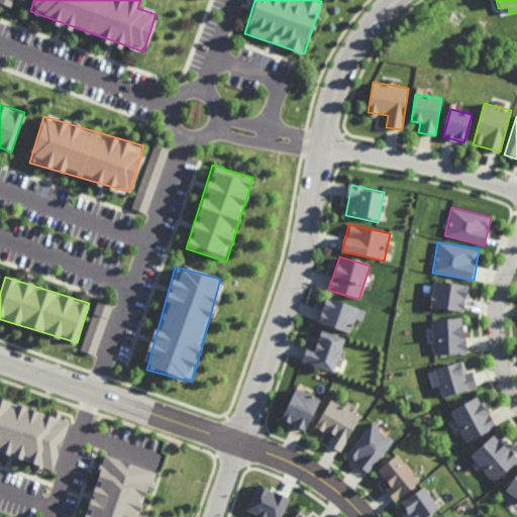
[(471,287),(435,280),(430,306),(464,313),(471,287)]
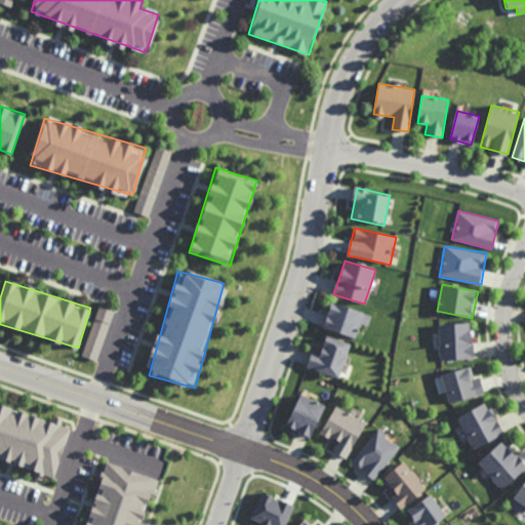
[(359,323),(367,325),(370,314),(331,303),(323,328),(355,337),(359,323)]
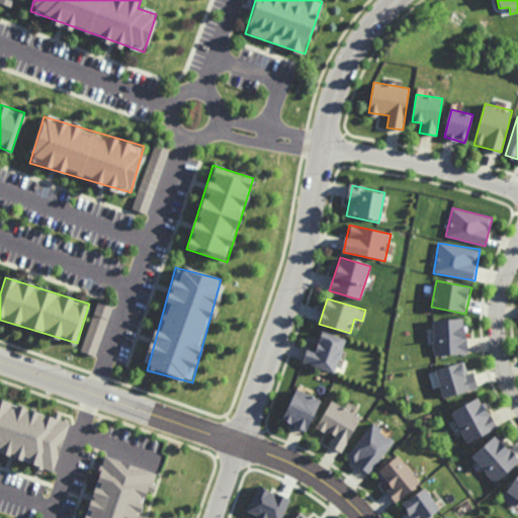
[(116,307),(101,303),(86,352),(100,357),(116,307)]
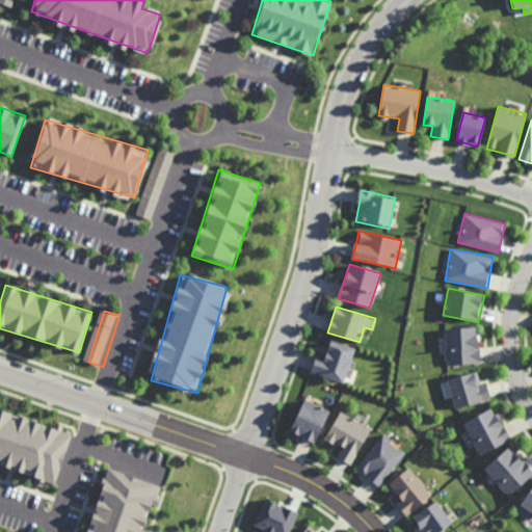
[(478,327),(445,328),(446,365),(479,364),(478,327)]
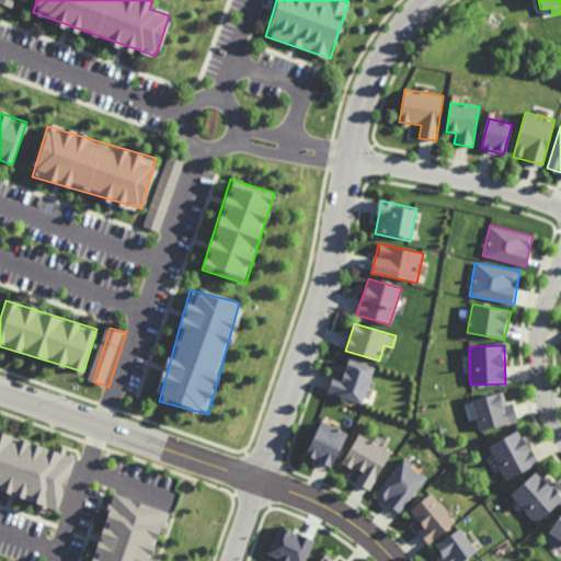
[(374,366),(347,358),(342,377),(333,375),(328,393),(364,403),(374,366)]
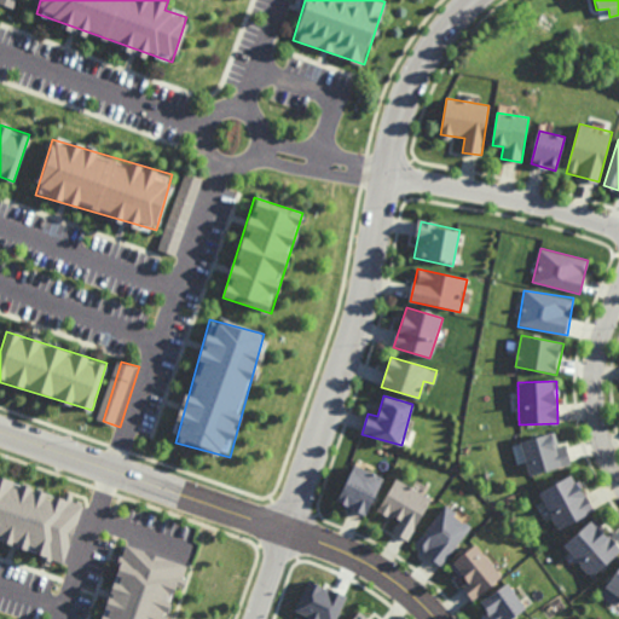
[(521,441),(528,475),(570,466),(561,432),(521,441)]
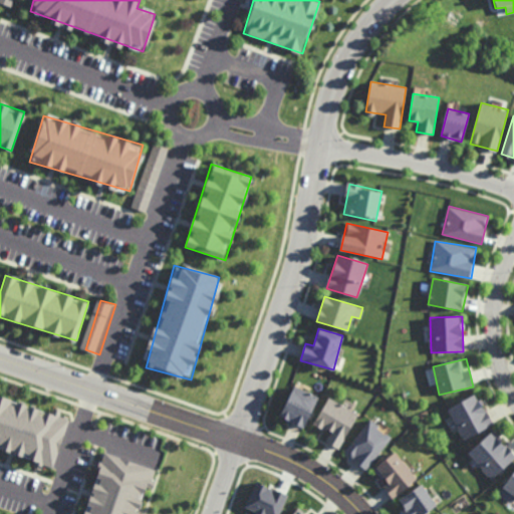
[(280,418),(304,428),(318,395),(294,384),(280,418)]
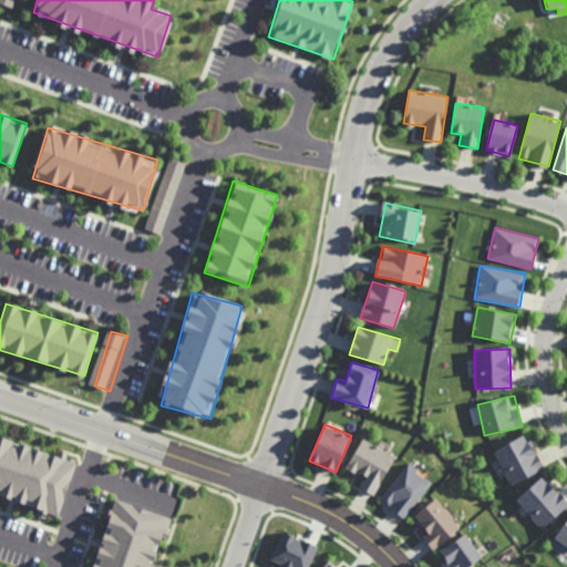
[(0,491),(0,426),(83,459),(62,515),(0,491)]
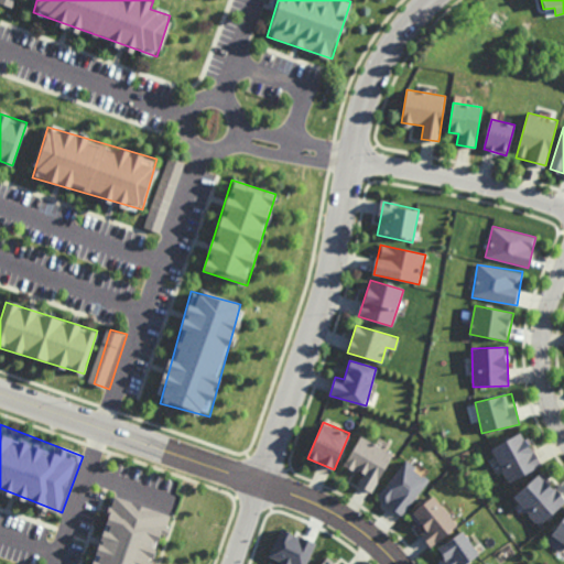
[(491,449),(510,483),(541,465),(522,432),(491,449)]
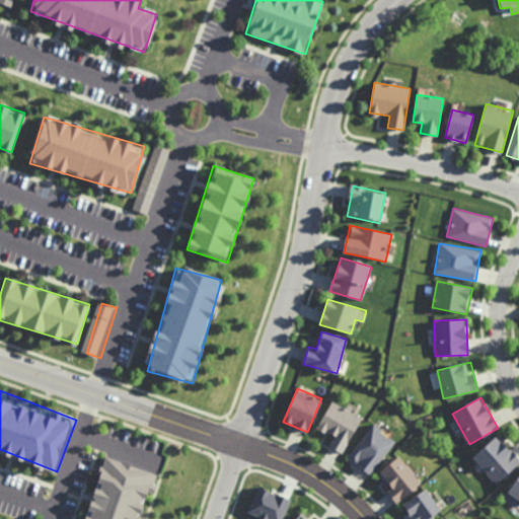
[(328,445),(343,453),(362,419),(331,401),(317,428),(334,437),(328,445)]
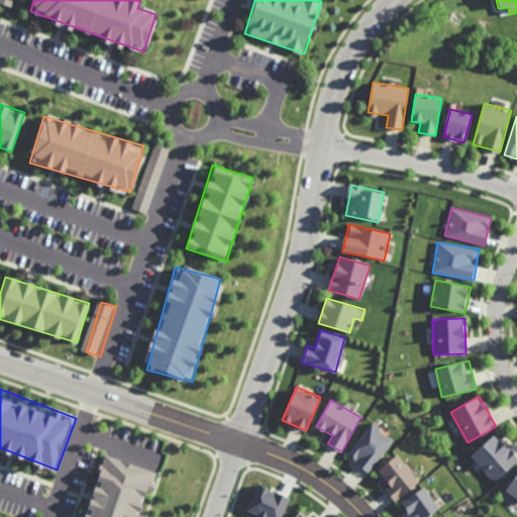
[(366,472),(395,443),(375,422),(345,451),(366,472)]
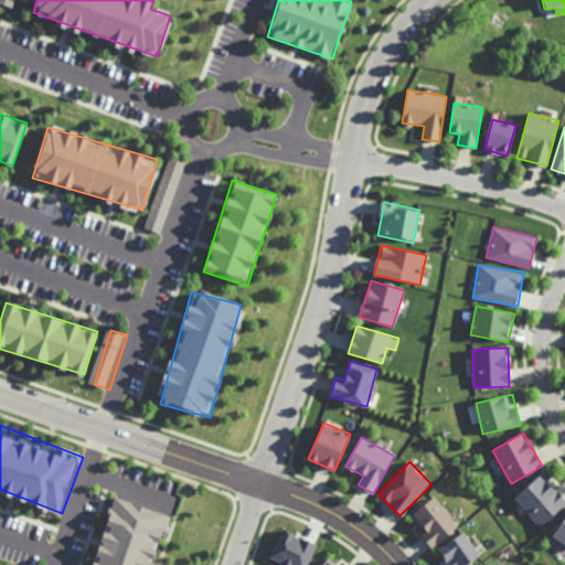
[(515,499),(542,525),(564,502),(564,500),(540,475),(515,499)]
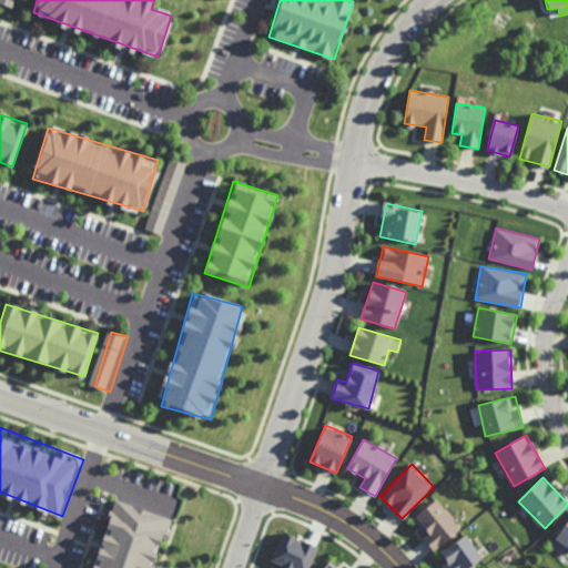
[(94,567),(119,496),(179,516),(161,567),(94,567)]
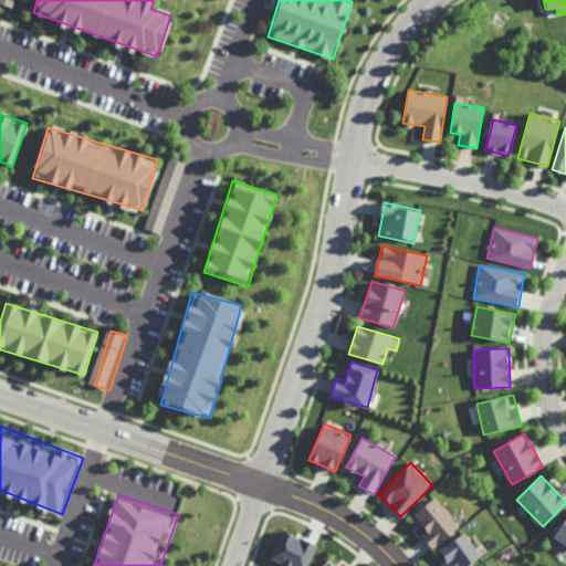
[(459,526),(435,498),(410,519),(435,547),(459,526)]
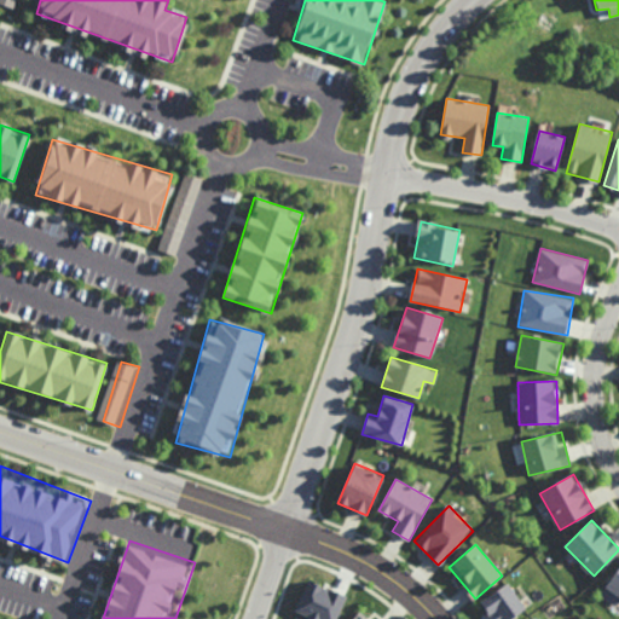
[(618,596),(607,588),(618,571),(618,596)]
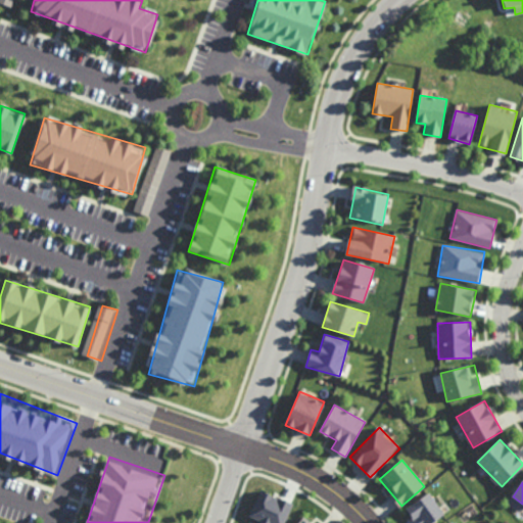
[(284,522),(292,503),(259,490),(250,517),(259,521),(258,522),(284,522)]
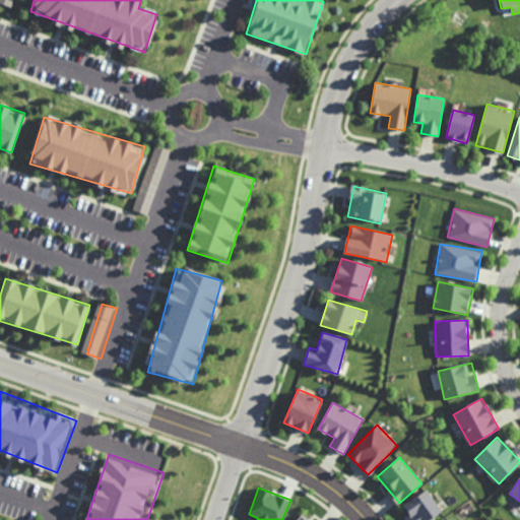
[(430,519),(442,512),(427,491),(401,507),(409,519),(430,519)]
